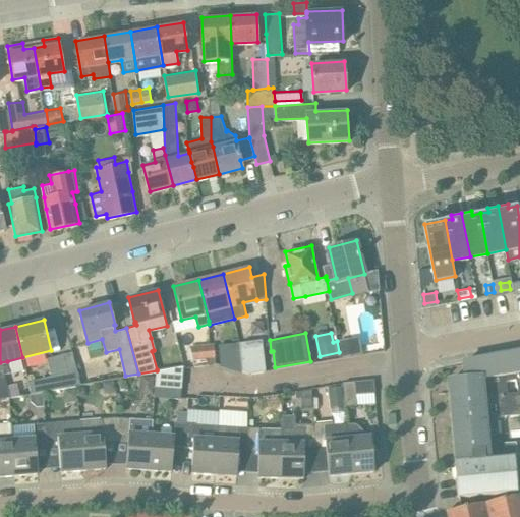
[(357,336),(340,339),(343,354),(359,351),(357,336)]
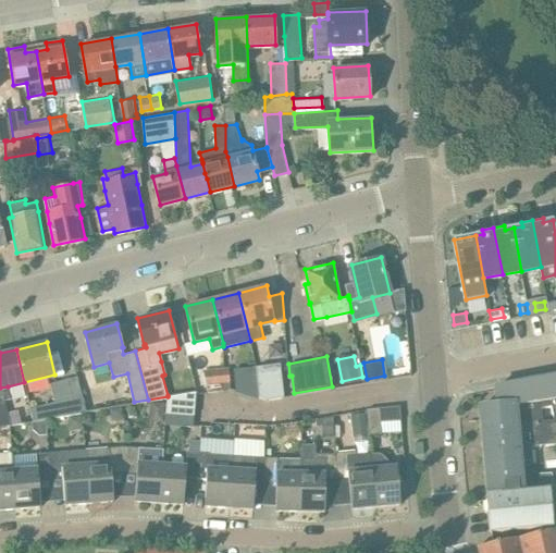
[(280,363),(256,366),(260,396),(269,397),(284,395),(280,363)]
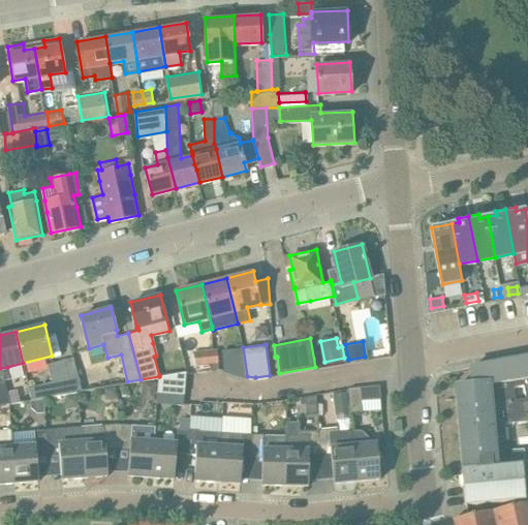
[(205,349),(206,363),(217,362),(216,348),(205,349)]
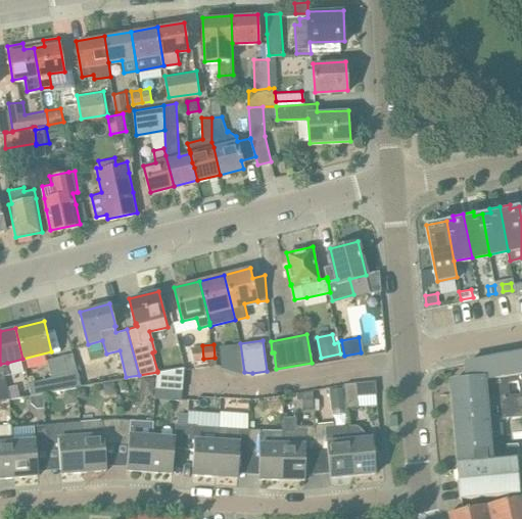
[(203,363),(203,359),(202,345),(190,346),(194,365),(203,363)]
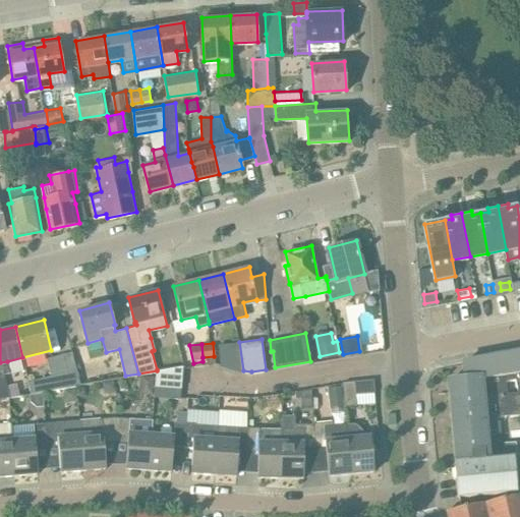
[(80,383),(71,350),(47,356),(52,374),(29,380),(32,392),(80,383)]
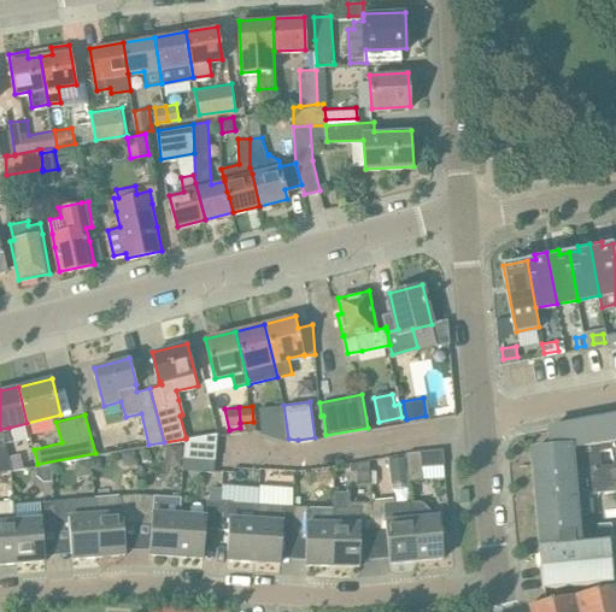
[(615,440),(610,416),(549,428),(551,447),(533,448),(537,486),(539,516),(582,511),(591,511),(588,490),(615,488),(615,440)]
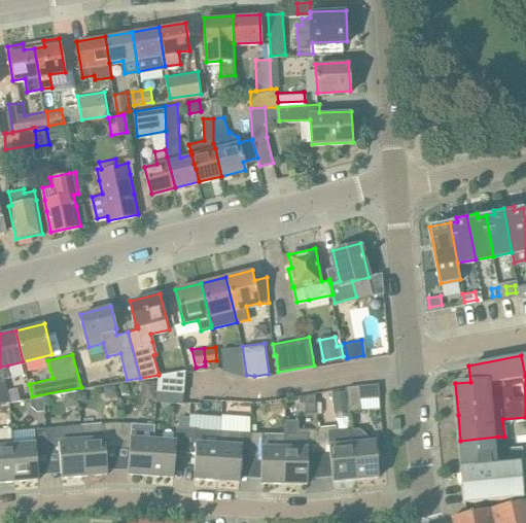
[(10,377),(7,365),(0,367),(0,402),(10,399),(4,379),(10,377)]
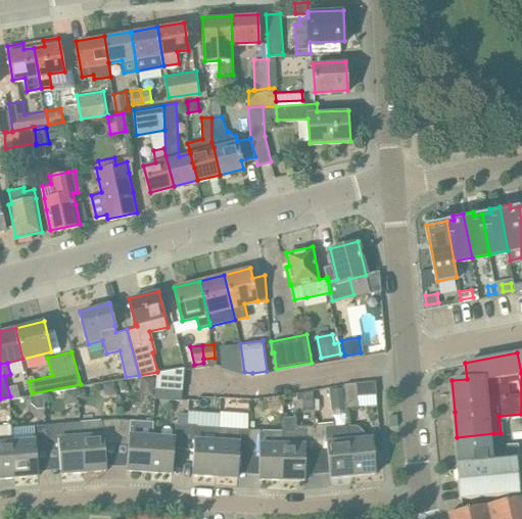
[(184,366),(157,371),(157,372),(156,386),(183,388),(184,366)]
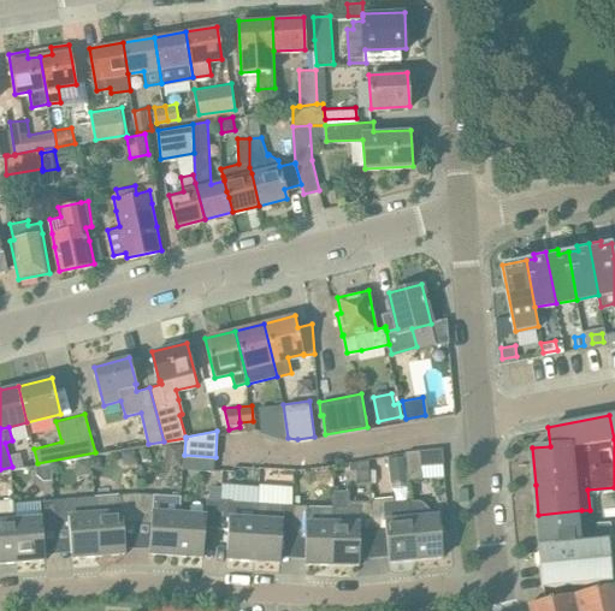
[(444,463),(443,446),(406,450),(409,479),(423,478),(421,464),(444,463)]
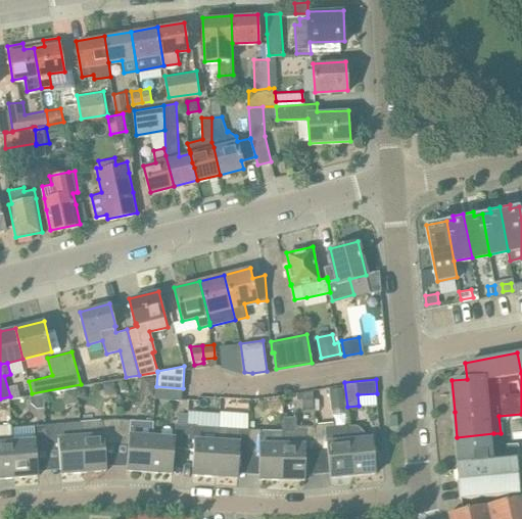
[(103,381),(105,388),(109,391),(116,390),(114,380),(103,381)]
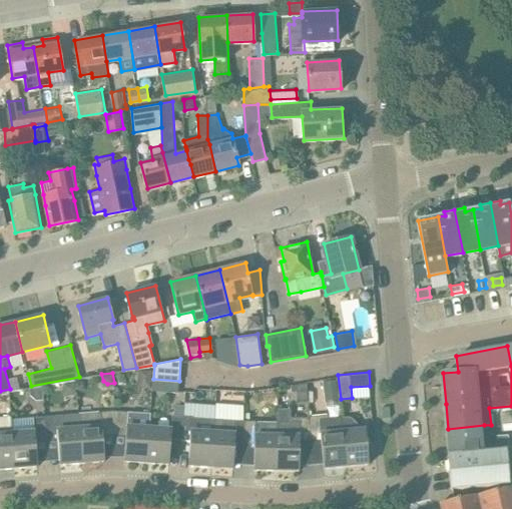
[(338,378),(323,380),(326,405),(341,404),(338,378)]
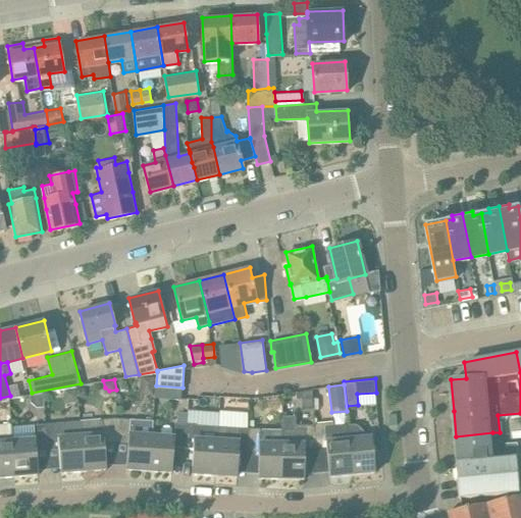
[(297,391),(297,397),(303,397),(303,408),(314,408),(313,387),(297,391)]
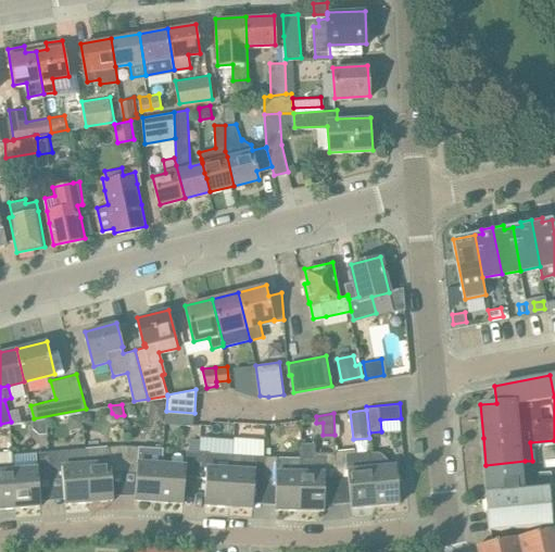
[(124,469),(124,443),(86,447),(89,500),(114,498),(112,471),(124,469)]
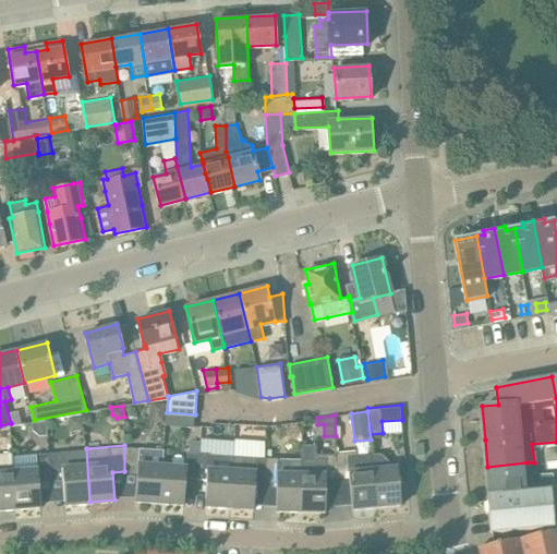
[(164,448),(124,445),(124,471),(137,472),(136,500),(160,502),(164,448)]
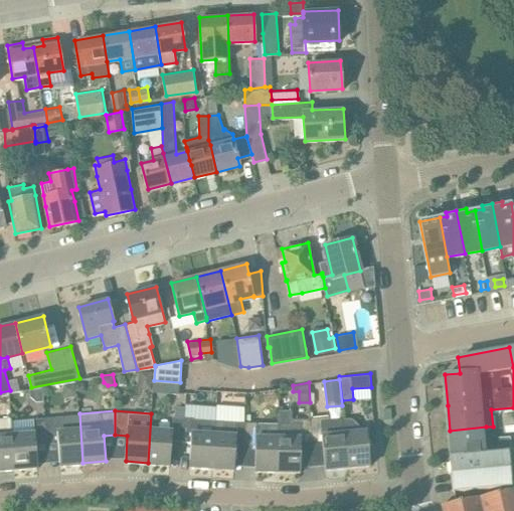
[(82,463),(79,413),(45,416),(47,441),(58,440),(60,465),(82,463)]
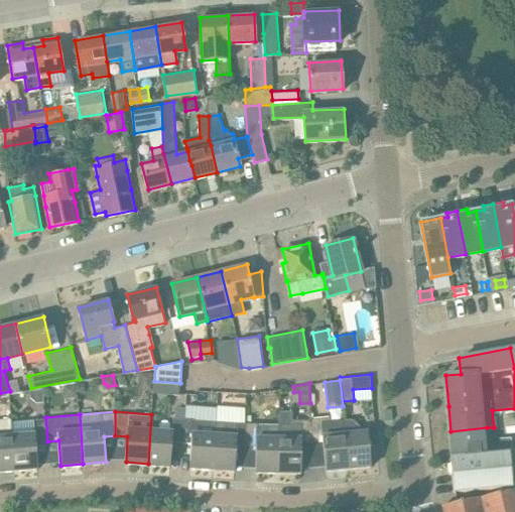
[(151,414),(148,464),(170,465),(172,439),(183,440),(185,416),(173,415),(172,431),(151,429),(152,414),(151,414)]
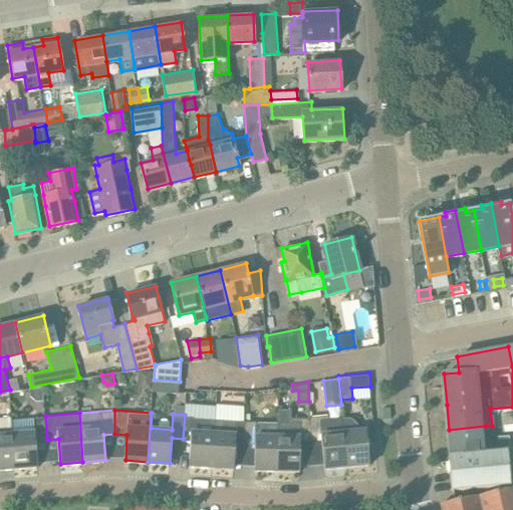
[(310,418),(311,444),(322,443),(325,467),(347,465),(344,432),(342,417),(329,418),(329,414),(310,416),(310,418)]
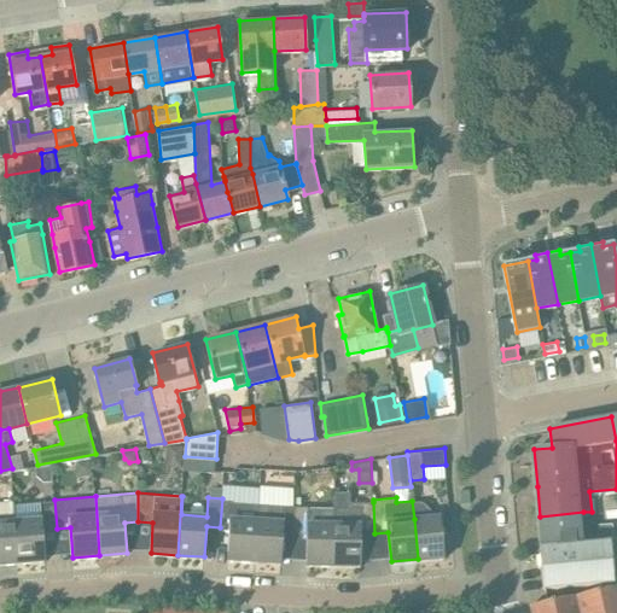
[(232,518),(233,500),(222,498),(220,527),(230,529),(227,558),(255,560),(257,519),(232,518)]
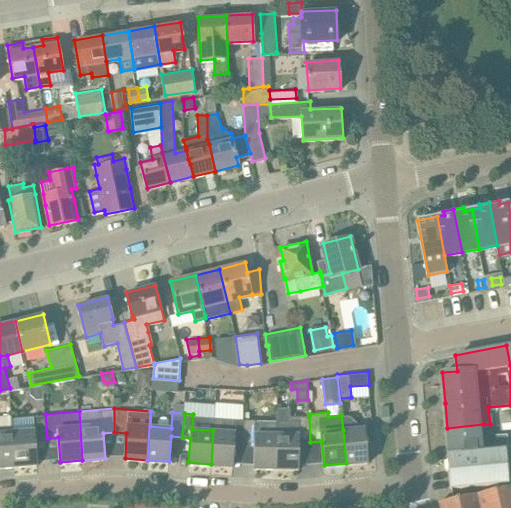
[(348,413),(341,415),(343,430),(346,463),(368,461),(365,428),(358,428),(357,421),(355,418),(352,415),(348,413)]
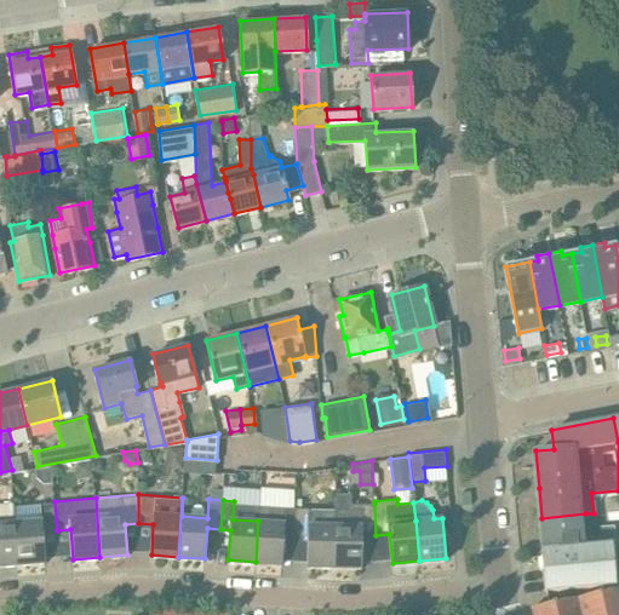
[(15,516),(18,563),(46,561),(44,532),(57,530),(55,501),(41,503),(15,504),(15,516)]
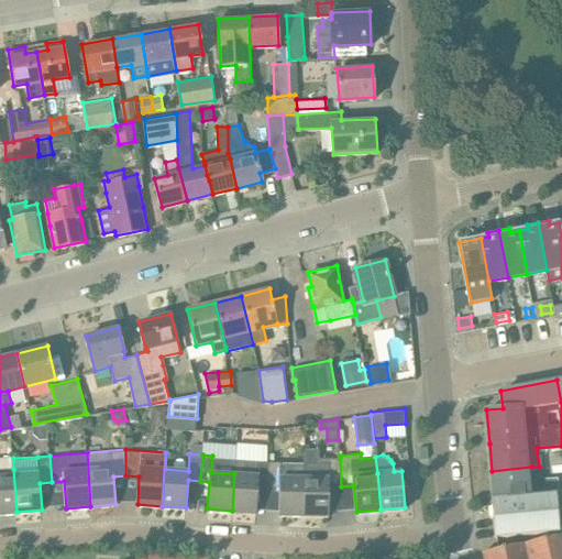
[(341,486),(340,458),(320,458),(320,462),(305,461),(305,480),(305,514),(329,515),(329,486),(341,486)]
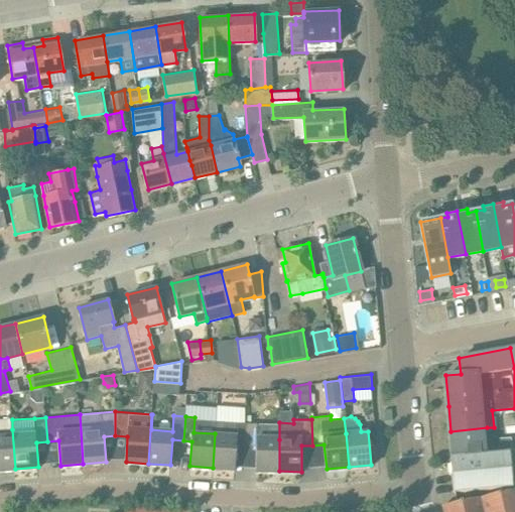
[(213,468),(235,470),(238,435),(238,421),(216,420),(215,433),(213,468)]
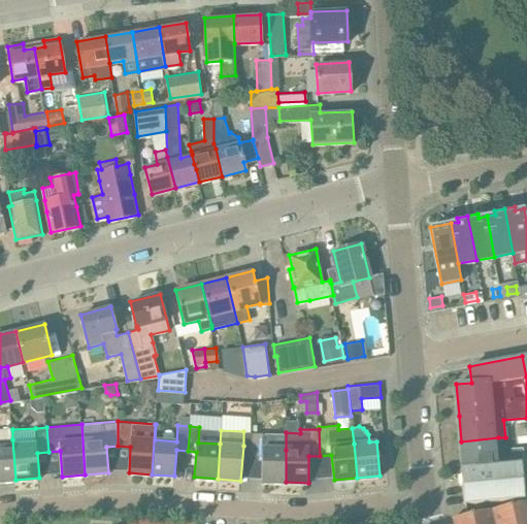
[(285,482),(286,467),(286,450),(286,432),(263,432),(263,431),(252,431),(251,456),(263,456),(262,482),(285,482)]
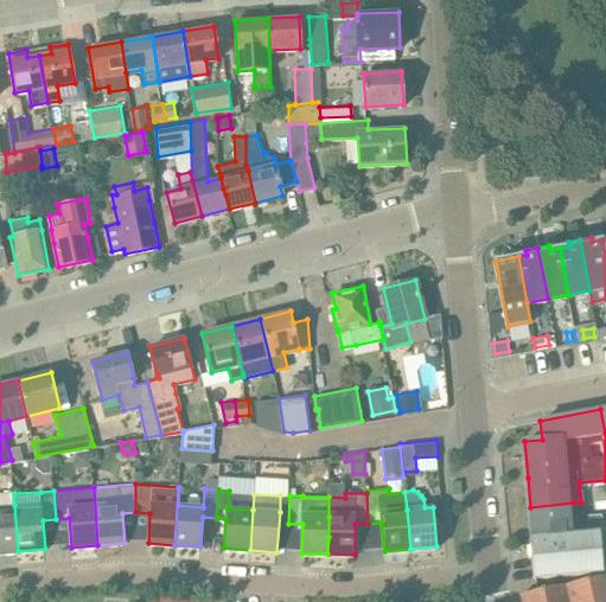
[(576,536),(573,503),(530,507),(534,540),(531,540),(534,576),(601,570),(599,535),(576,536)]
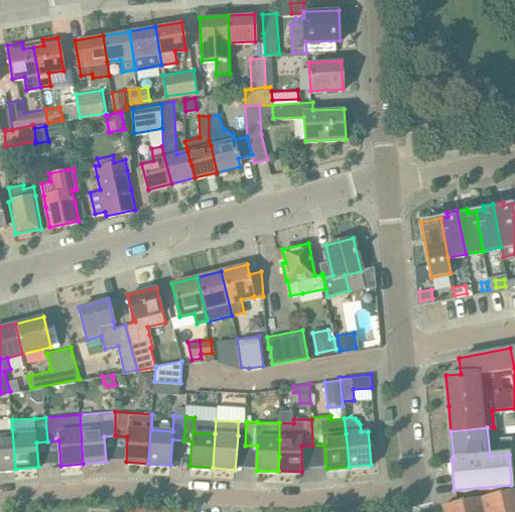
[(0,470),(15,469),(12,429),(0,429),(0,470)]
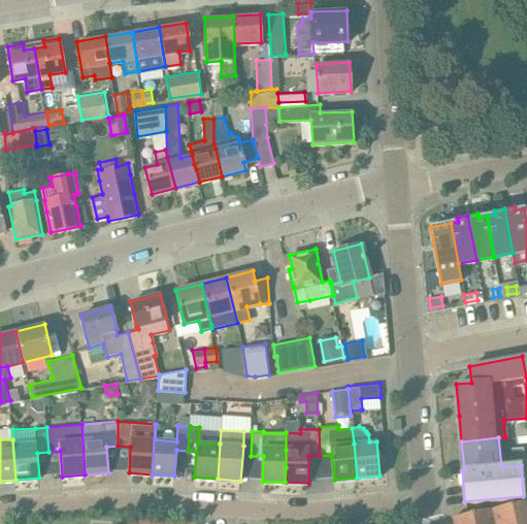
[(524,446),(512,446),(513,463),(524,463),(524,446)]
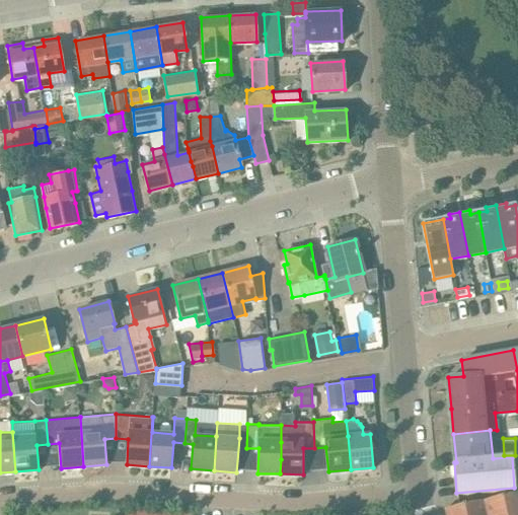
[(517,490),(445,507),(446,514),(517,514),(517,490)]
